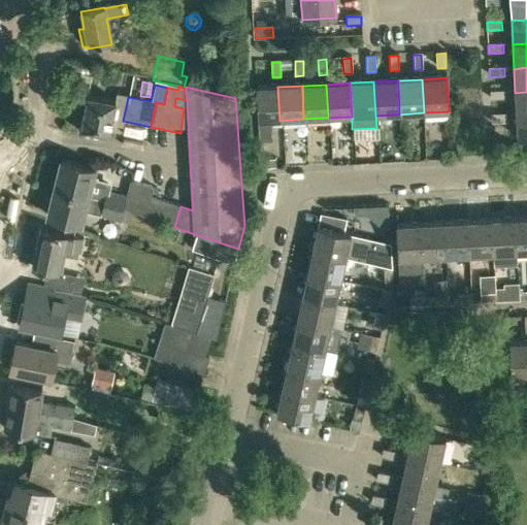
[(270,121),(280,121),(277,87),(256,88),(257,122),(258,143),(271,142),(270,121)]
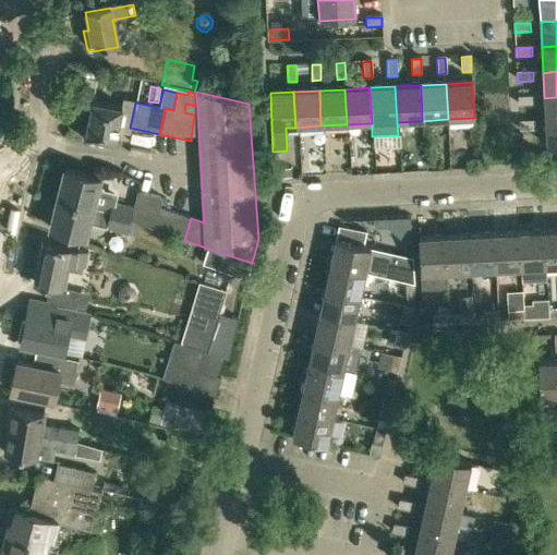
[(518,97),(519,106),(534,106),(534,97),(518,97)]
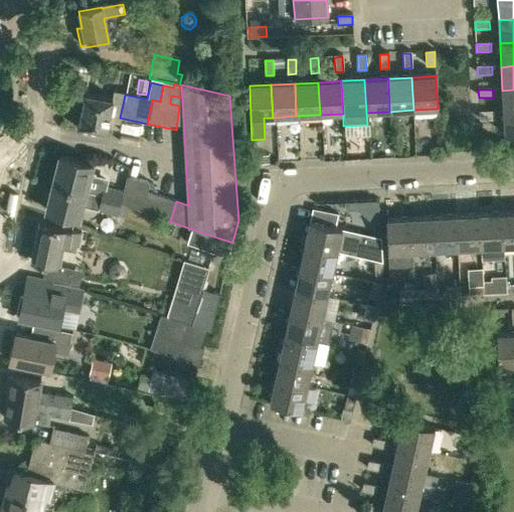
[(513,90),(502,91),(503,114),(513,113),(513,90)]
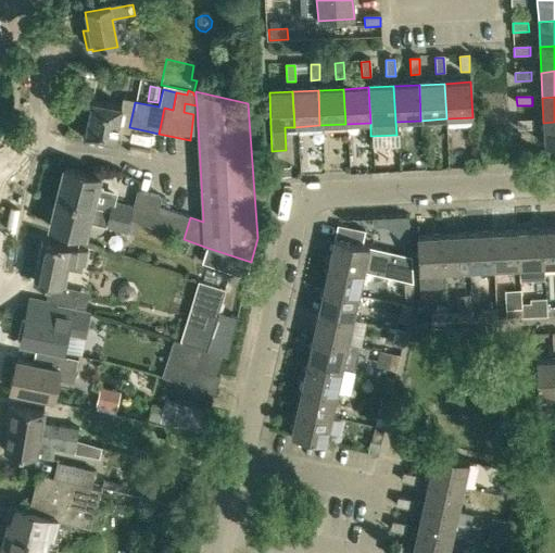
[(122,108),(121,108),(91,102),(85,137),(115,142),(122,108)]
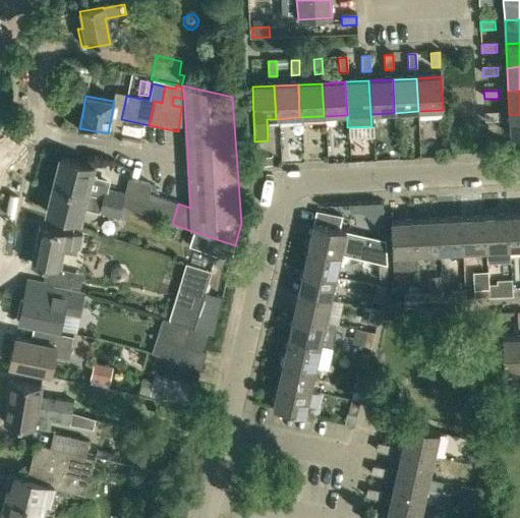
[(484,114),(485,122),(500,121),(500,113),(484,114)]
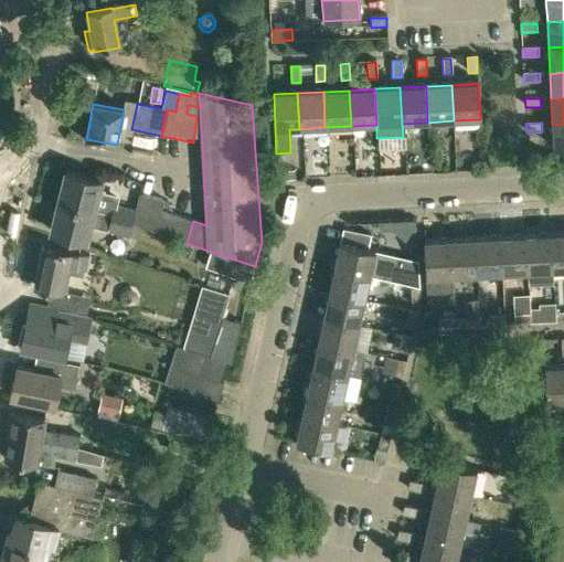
[(563,124),(552,125),(554,149),(563,148),(563,124)]
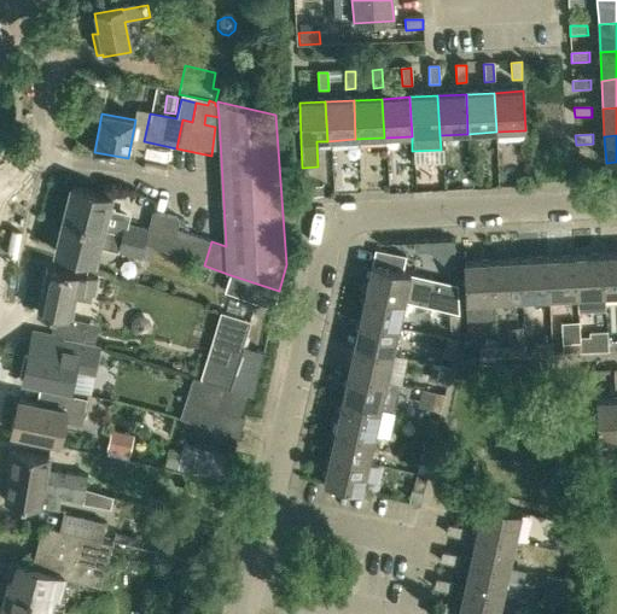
[(321,188),(304,188),(304,198),(321,197),(321,188)]
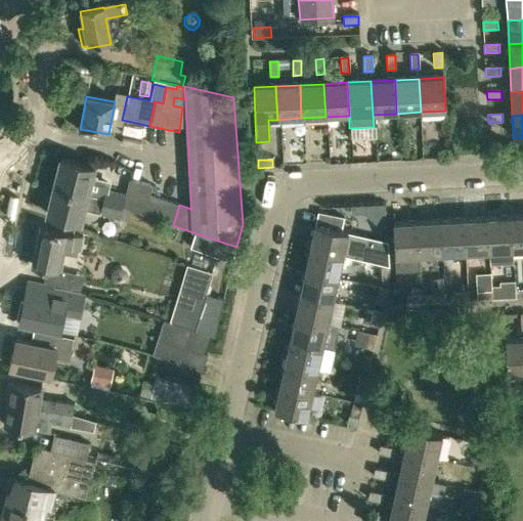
[(60,161),(53,188),(87,197),(93,169),(60,161)]
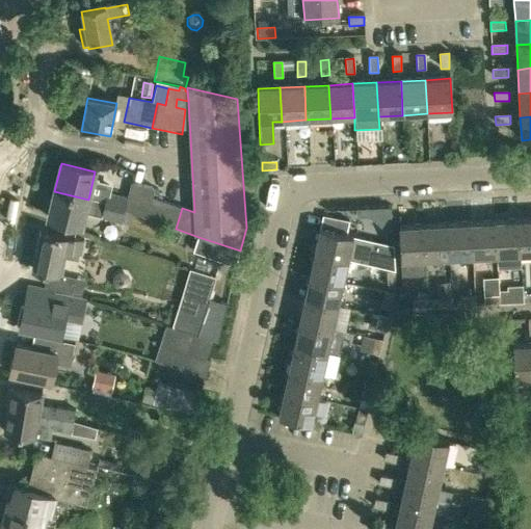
[(130,184),(127,199),(124,211),(176,229),(182,208),(152,199),(154,189),(130,184)]
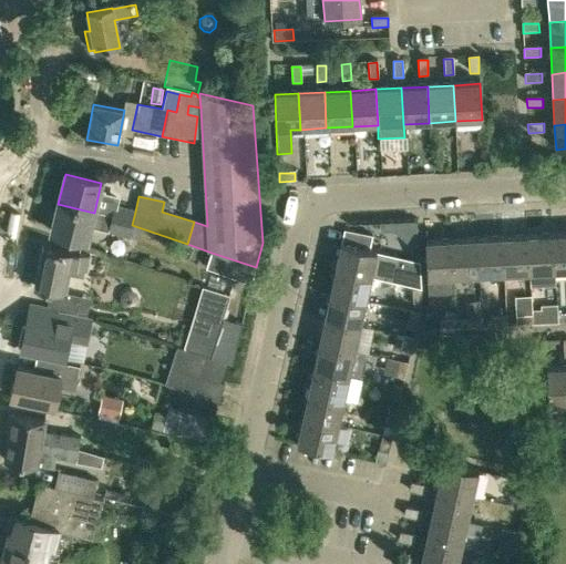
[(129,238),(132,225),(110,221),(111,217),(94,213),(58,204),(50,234),(86,243),(90,229),(129,238)]
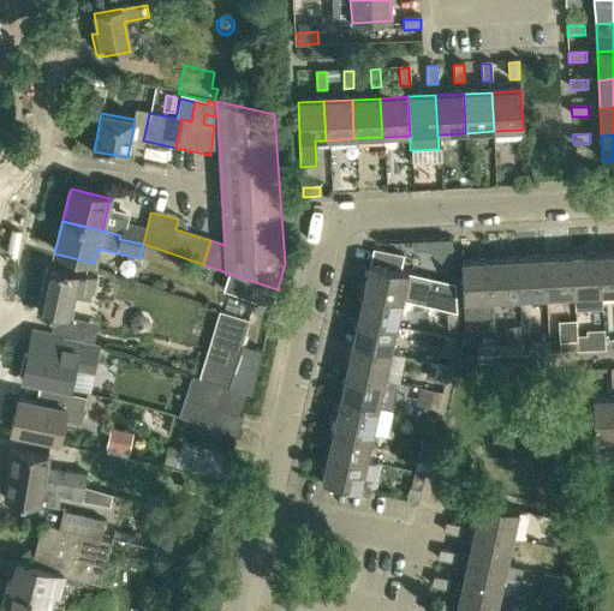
[(120,235),(119,239),(143,244),(147,229),(123,225),(120,235)]
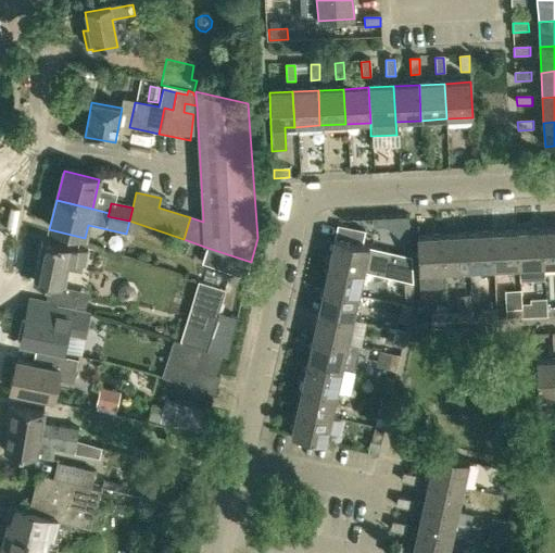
[(383,217),(382,241),(405,241),(405,217),(383,217)]
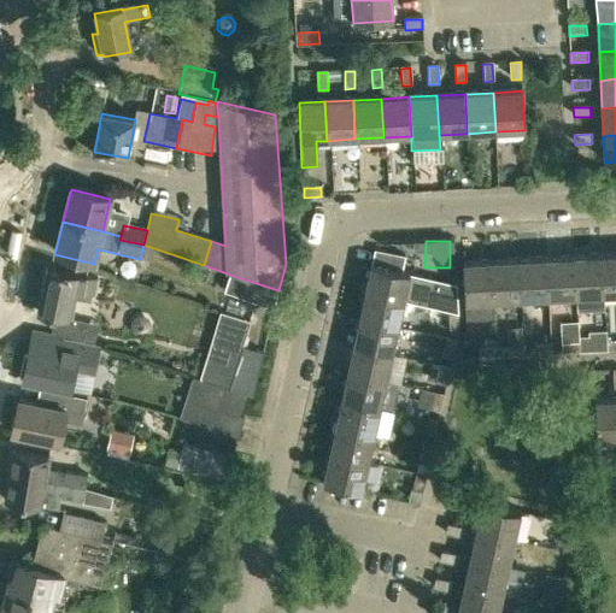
[(615,254),(602,255),(603,296),(615,295),(615,254)]
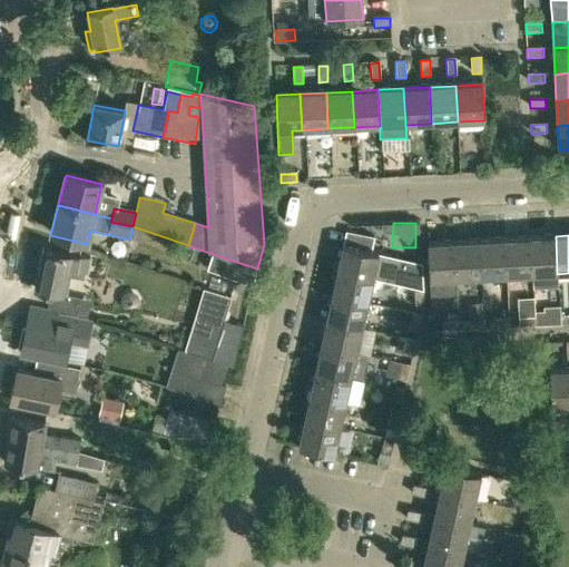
[(557,274),(556,236),(529,237),(531,275),(532,289),(558,287),(557,274)]
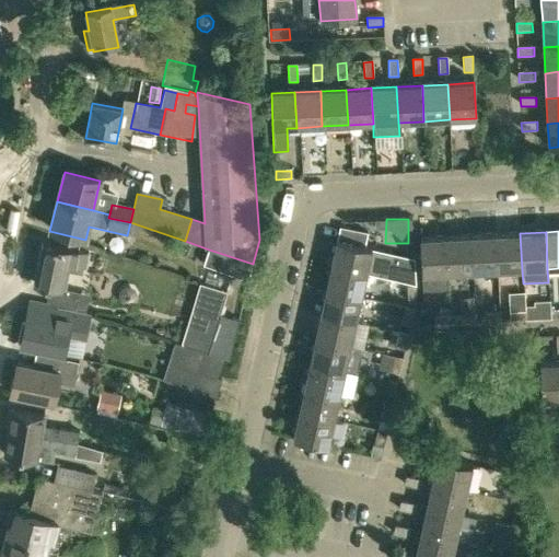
[(520,233),(495,234),(497,271),(522,270),(520,233)]
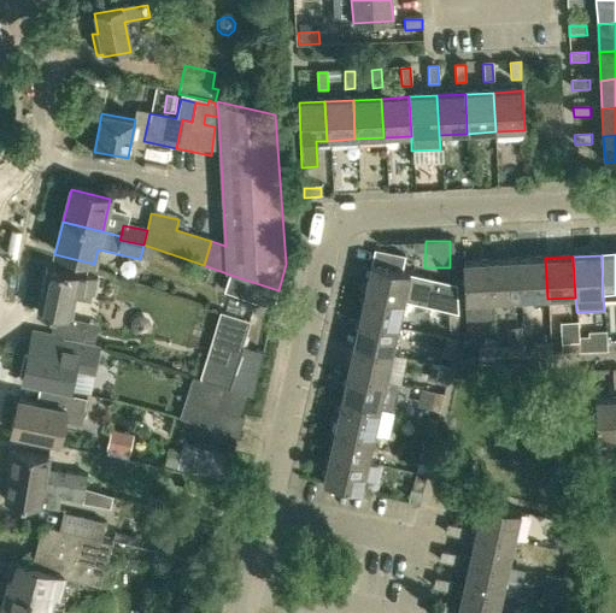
[(517,259),(520,300),(547,299),(545,258),(517,259)]
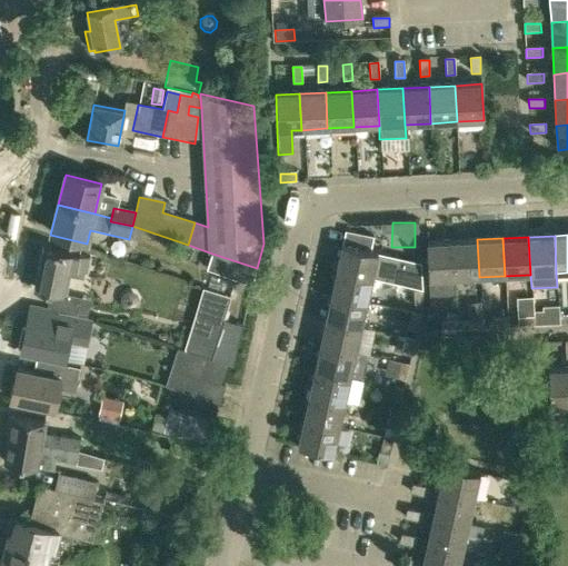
[(477,239),(451,241),(454,279),(479,277),(477,239)]
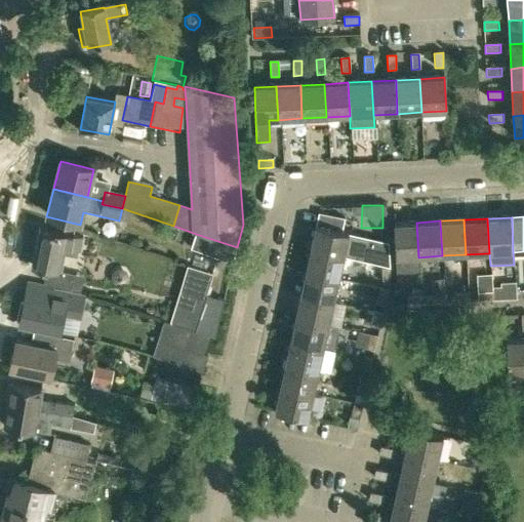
[(395,258),(418,257),(416,223),(393,224),(395,258)]
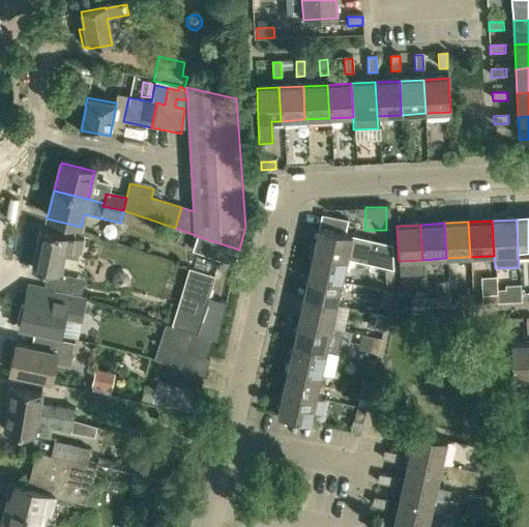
[(313,253),(347,260),(392,270),(390,247),(361,241),(360,251),(350,247),(352,236),(319,229),(313,253)]
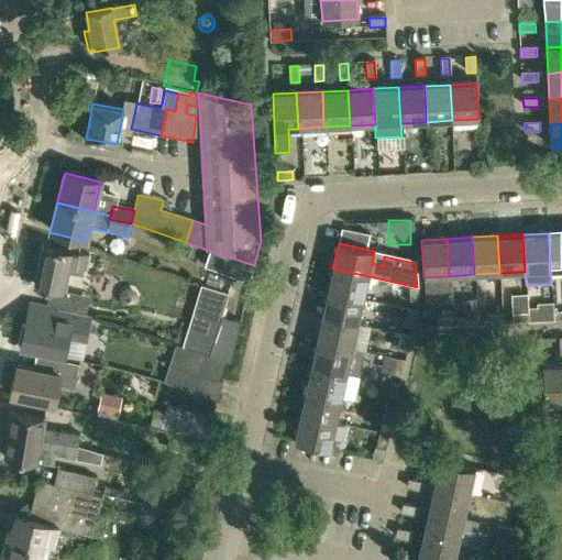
[(41,248),(33,288),(50,292),(46,305),(84,317),(88,303),(61,294),(68,253),(41,248)]
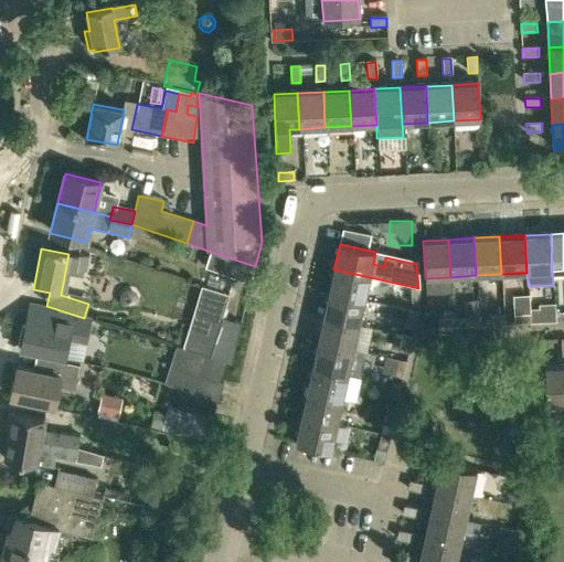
[(205,267),(252,283),(255,266),(211,252),(205,267)]
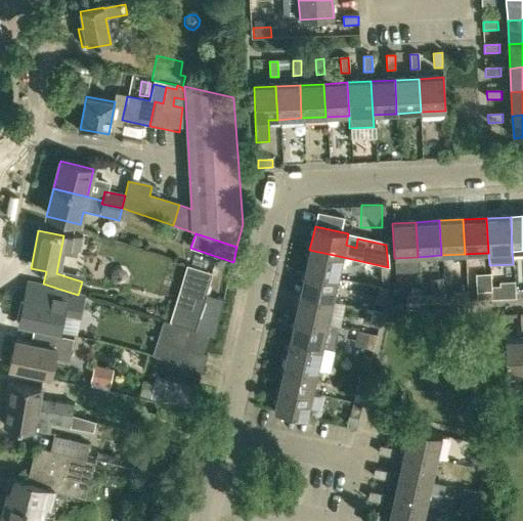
[(309,250),(304,272),(338,280),(343,257),(309,250)]
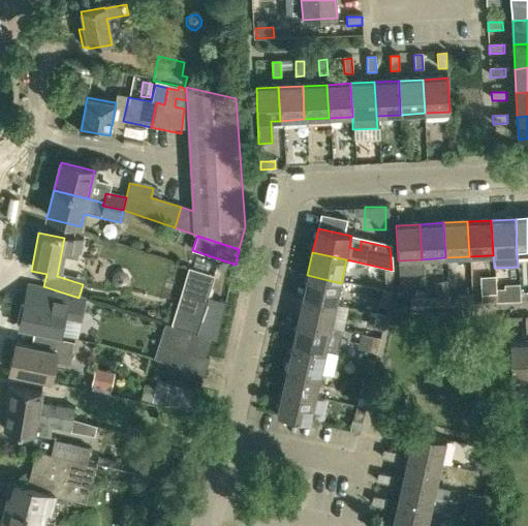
[(171,327),(187,332),(198,336),(211,339),(216,341),(226,304),(208,299),(213,278),(188,271),(171,327)]
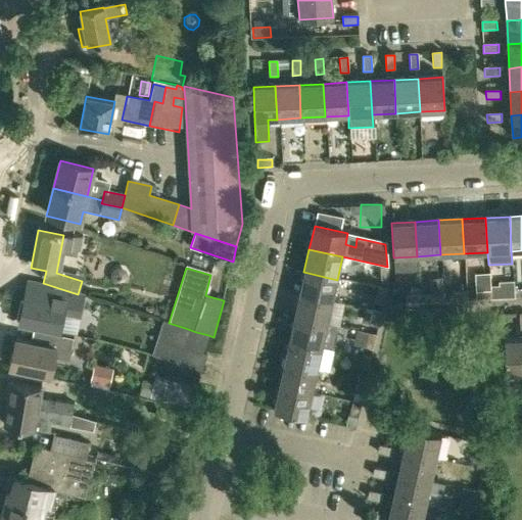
[(387,268),(379,269),(379,284),(388,283),(387,268)]
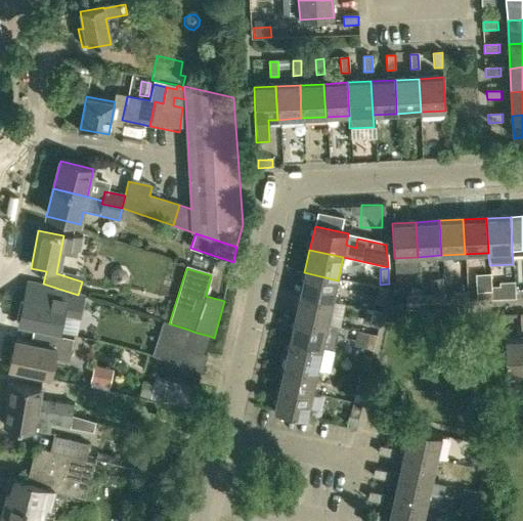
[(126,285),(128,278),(124,272),(117,270),(111,274),(110,281),(114,288),(120,289),(126,285)]
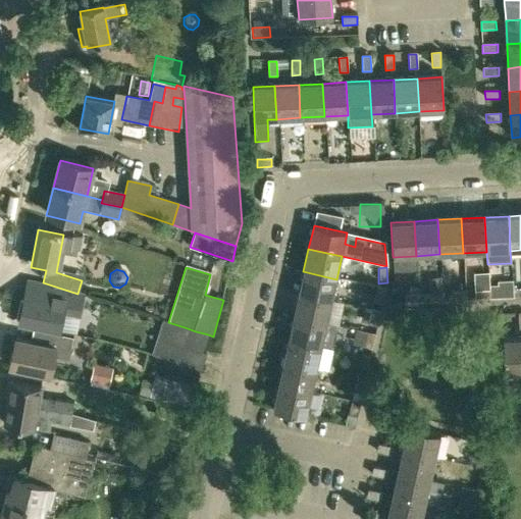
[(298,295),(331,302),(336,279),(303,271),(298,295)]
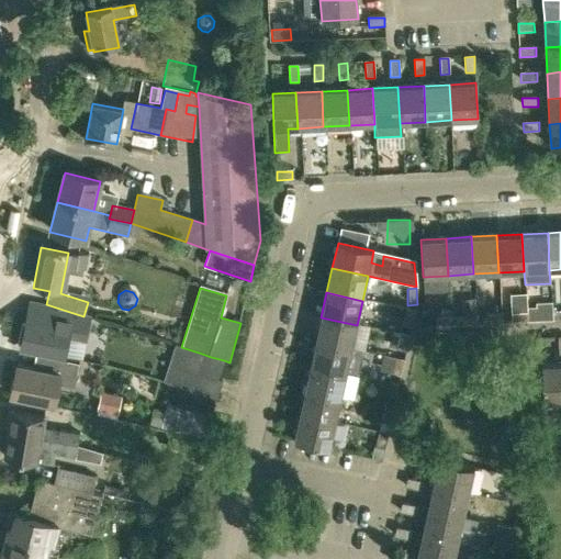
[(461,317),(460,317),(460,326),(477,326),(477,316),(475,316),(475,300),(460,301),(461,317)]
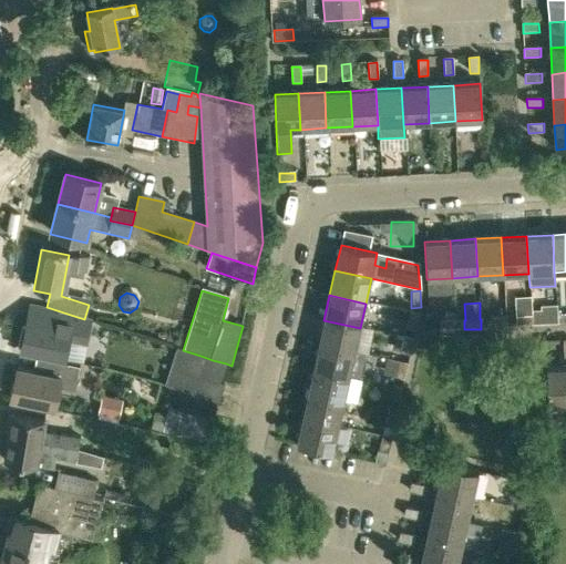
[(539,308),(541,326),(557,325),(556,307),(539,308)]
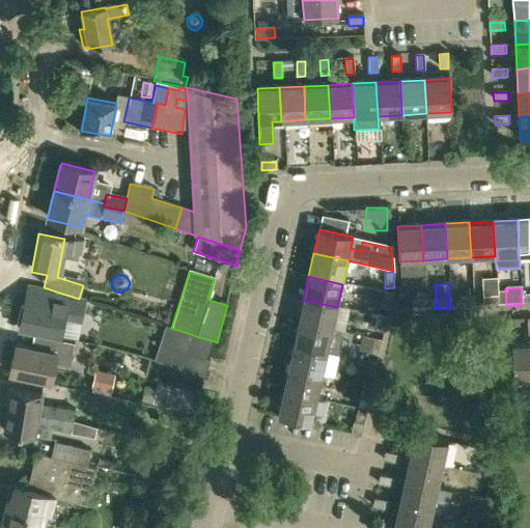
[(84,301),(54,294),(28,288),(19,330),(60,338),(65,311),(82,314),(84,301)]
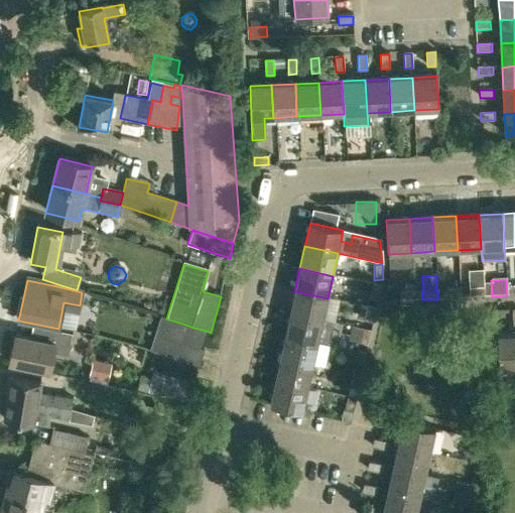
[(369,299),(377,301),(380,287),(372,285),(369,299)]
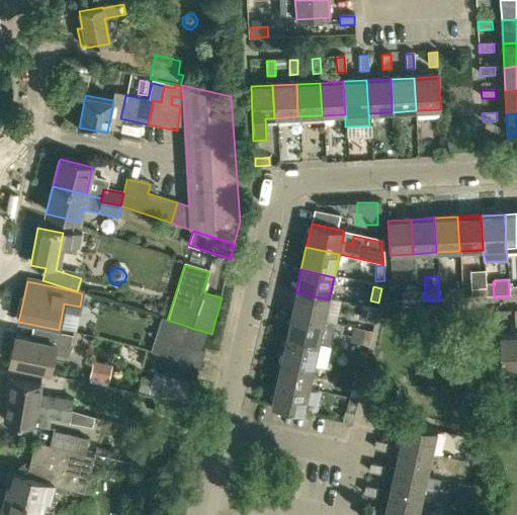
[(470,290),(470,298),(486,297),(485,289),(470,290)]
